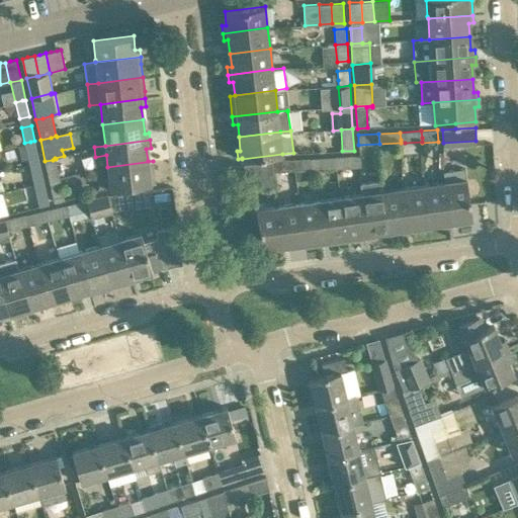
[(30,142),(24,143),(28,160),(38,158),(34,141),(30,142)]
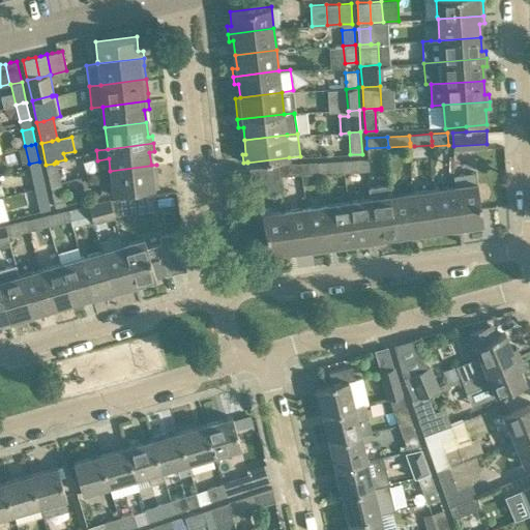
[(369,158),(367,158),(343,160),(344,172),(369,171),(369,158)]
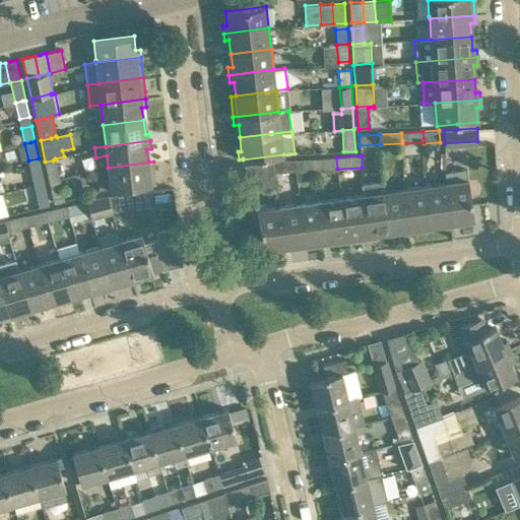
[(336,157),(316,159),(317,170),(337,169),(336,157)]
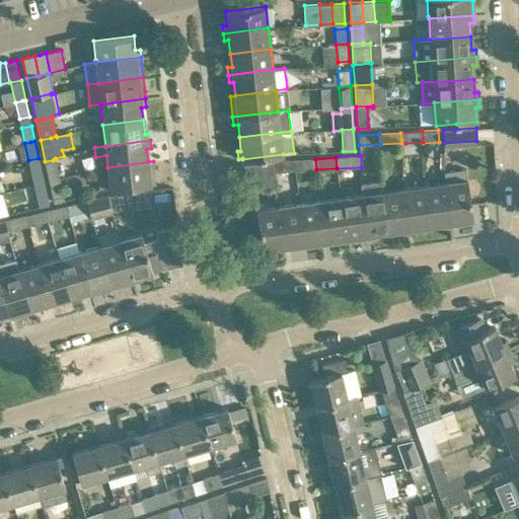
[(49,181),(60,179),(60,178),(64,177),(63,171),(58,172),(56,159),(53,160),(45,161),(49,181)]
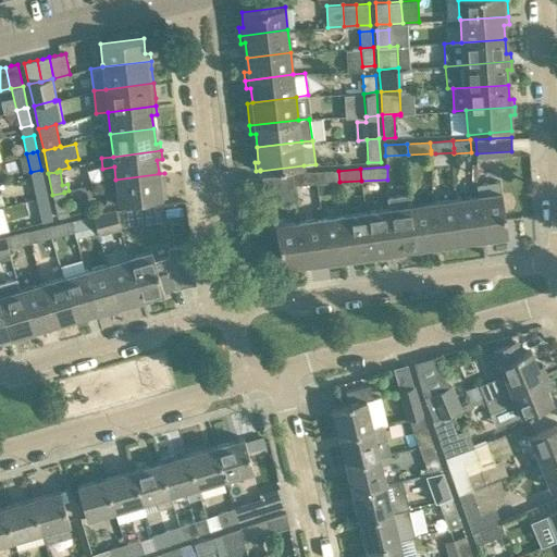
[(316,175),(316,183),(339,182),(338,171),(314,172),(316,175)]
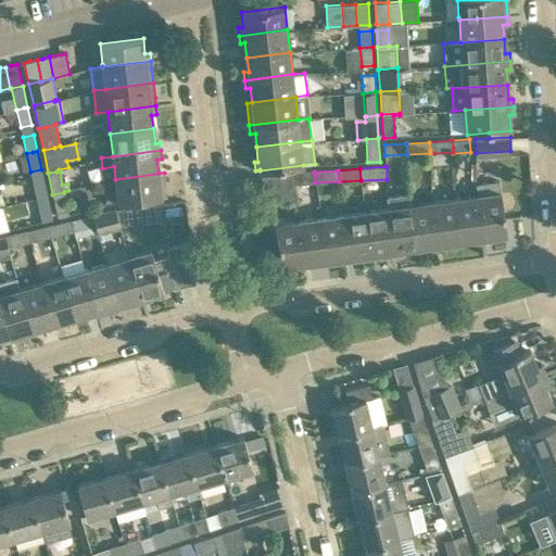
[(292,184),(315,182),(315,175),(314,172),(292,174),(292,184)]
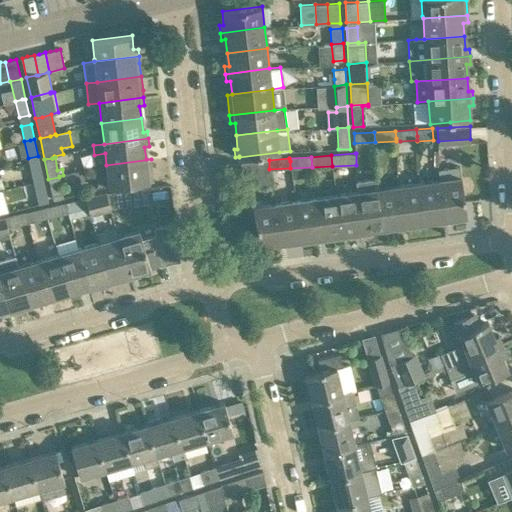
[(149,181),(153,180),(151,159),(106,165),(108,185),(109,186),(149,181)]
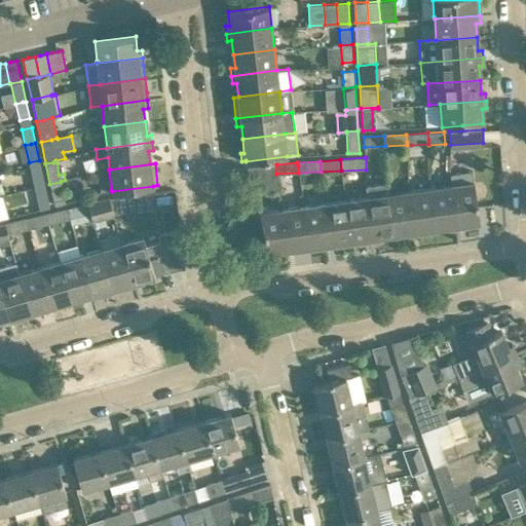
[(276,174),(276,164),(247,166),(249,180),(265,179),(267,191),(277,190),(276,174)]
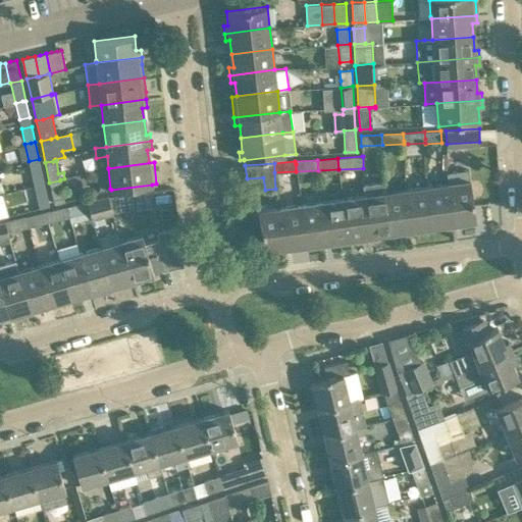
[(41,167),(31,170),(34,186),(44,184),(41,167)]
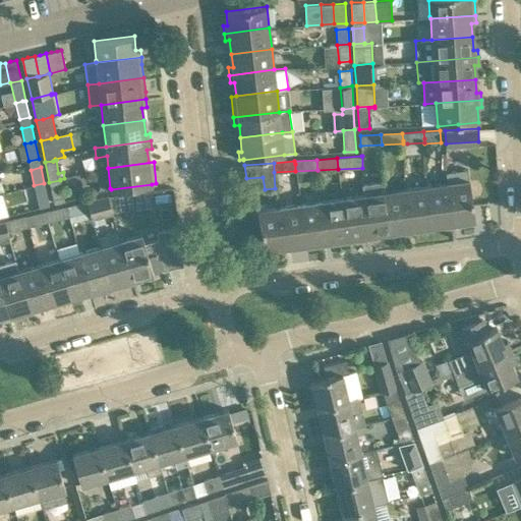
[(446,173),(448,183),(454,227),(475,224),(469,180),(467,170),(446,173)]
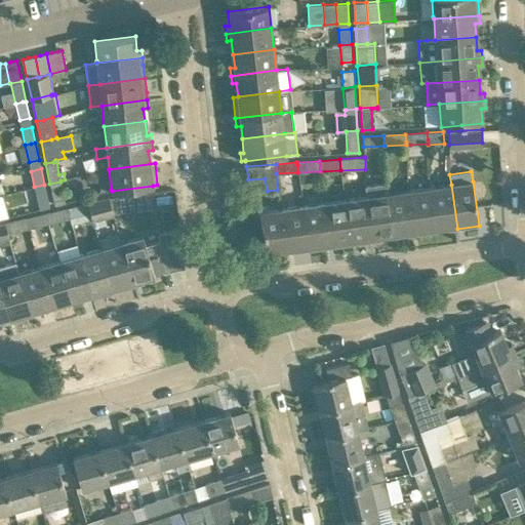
[(65,203),(61,182),(49,184),(54,206),(65,203)]
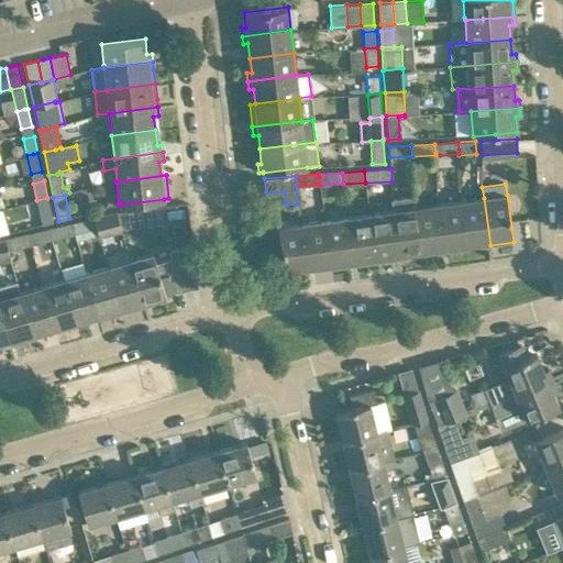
[(392,200),(393,211),(399,258),(408,257),(407,253),(421,251),(416,208),(414,197),(392,200)]
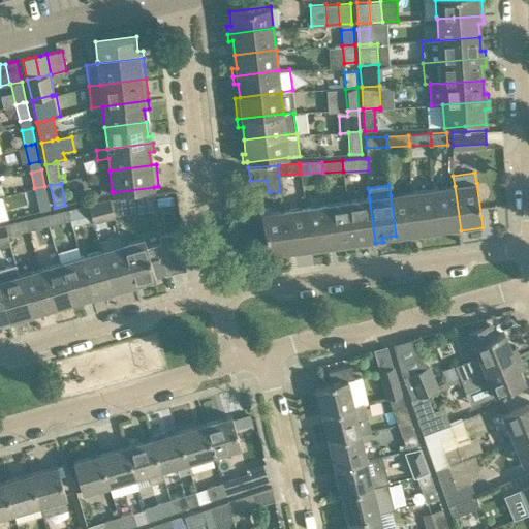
[(51,209),(44,186),(34,188),(39,212),(51,209)]
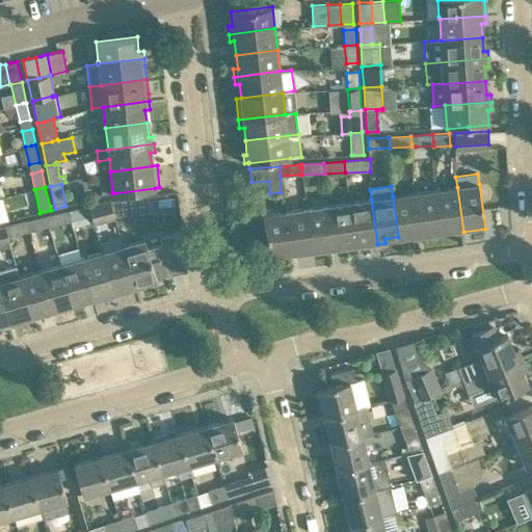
[(457,187),(435,190),(441,231),(455,229),(456,233),(463,232),(457,187)]
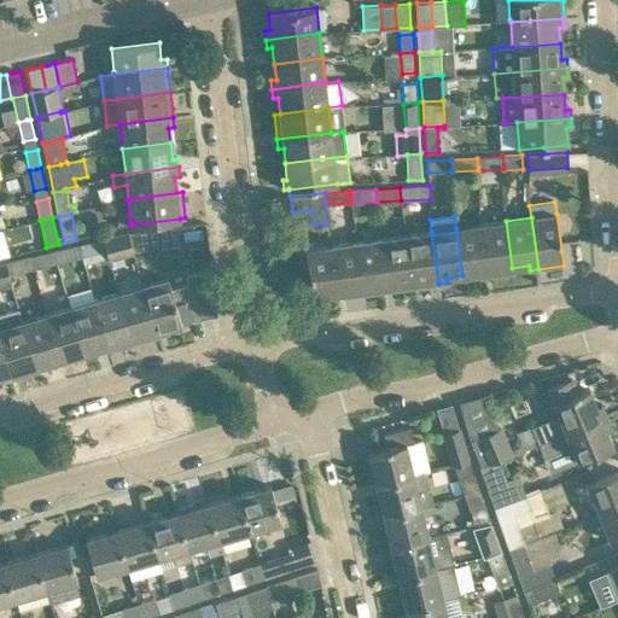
[(513,273),(512,268),(506,221),(481,225),(488,277),(513,273)]
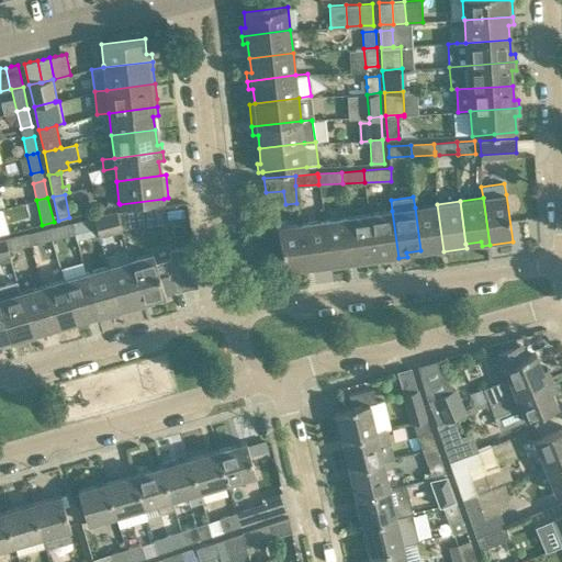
[(415,208),(420,250),(436,248),(436,253),(444,251),(437,204),(415,208)]
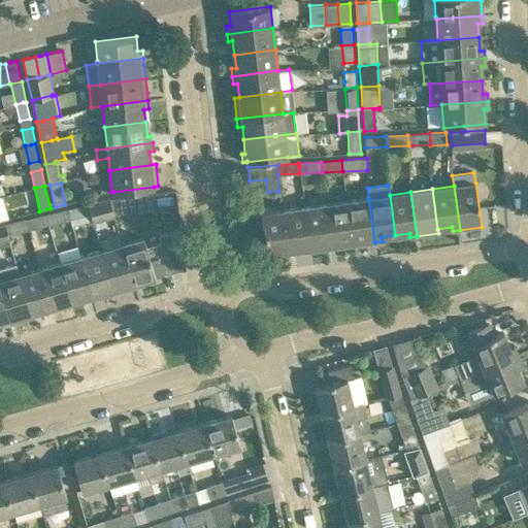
[(113,215),(132,212),(153,209),(151,193),(109,198),(113,215)]
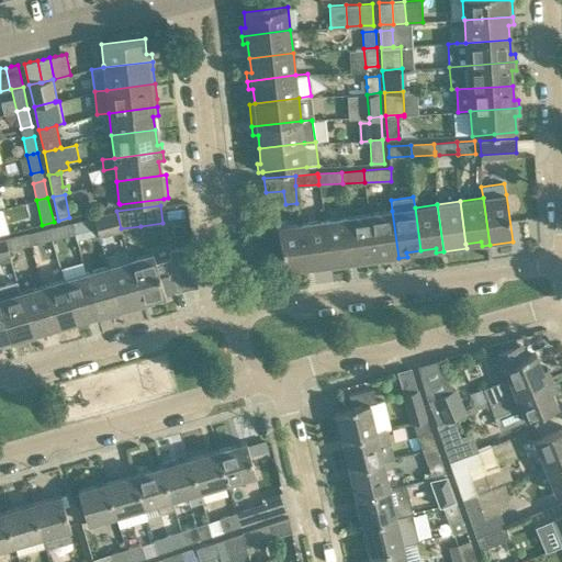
[(116,211),(111,213),(94,216),(98,227),(98,231),(100,236),(122,231),(121,228),(116,211)]
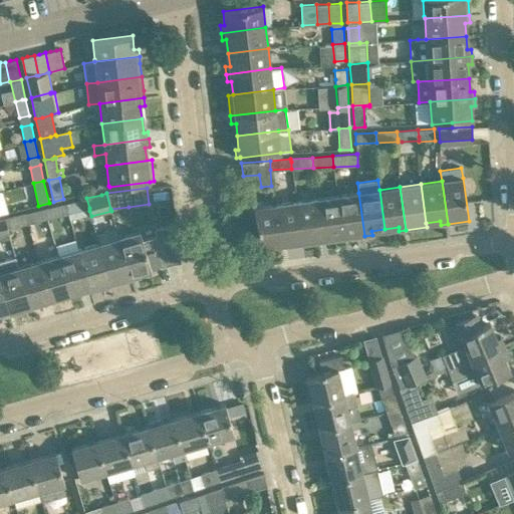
[(337,196),(344,239),(364,236),(358,193),(337,196)]
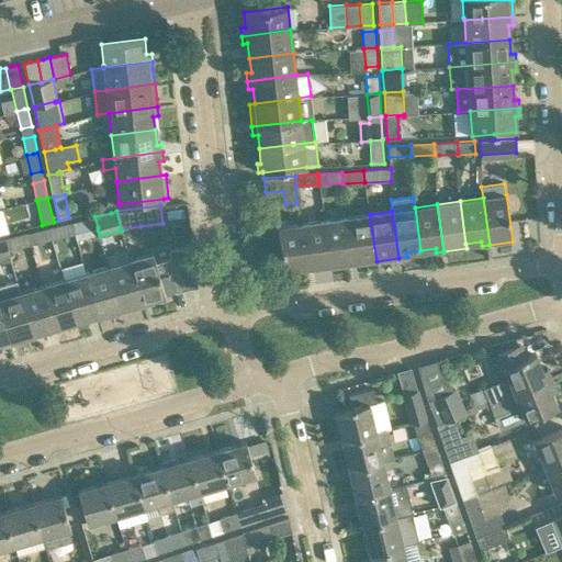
[(369,214),(347,217),(353,265),(377,261),(369,214)]
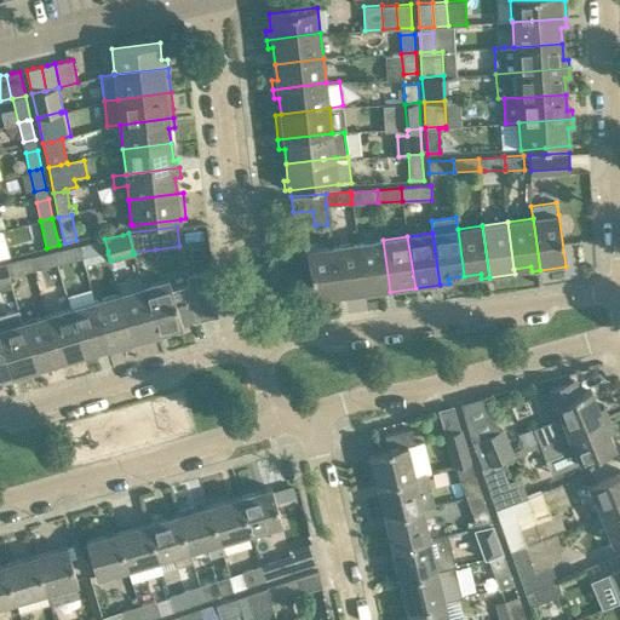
[(82,258),(108,251),(104,239),(80,245),(82,258)]
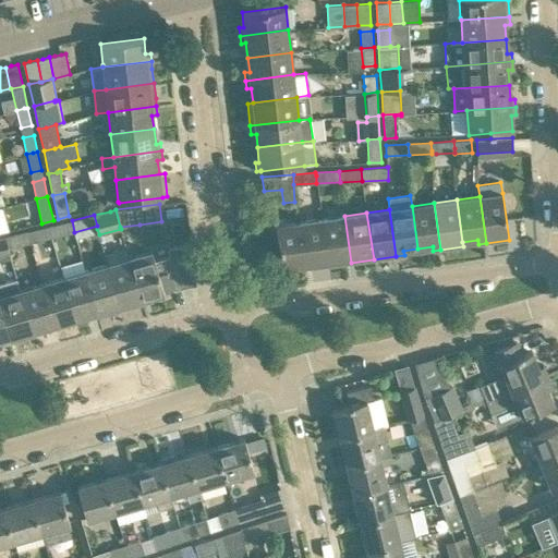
[(344,216),(322,218),(328,262),(342,259),(343,264),(351,263),(344,216)]
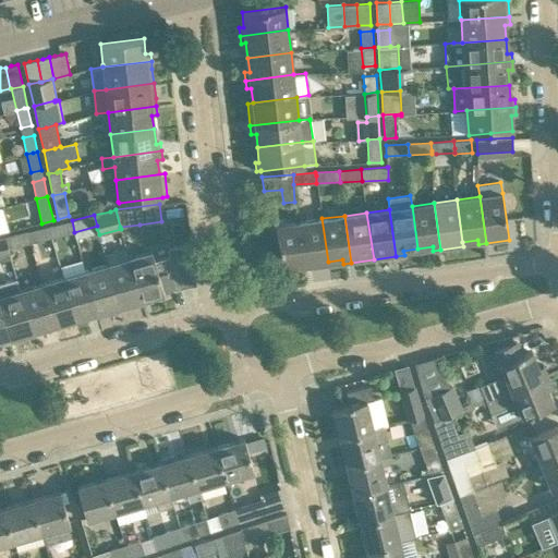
[(300,221),(306,269),(314,268),(314,263),(328,262),(322,218),(300,221)]
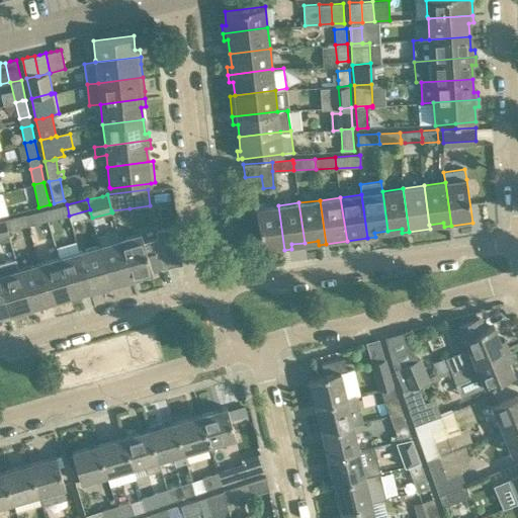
[(62,205),(46,209),(49,221),(65,217),(62,205)]
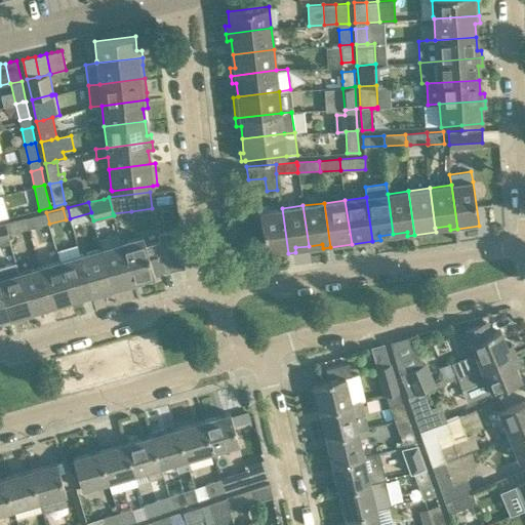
[(281,254),(288,253),(282,208),(259,212),(266,252),(280,250),(281,254)]
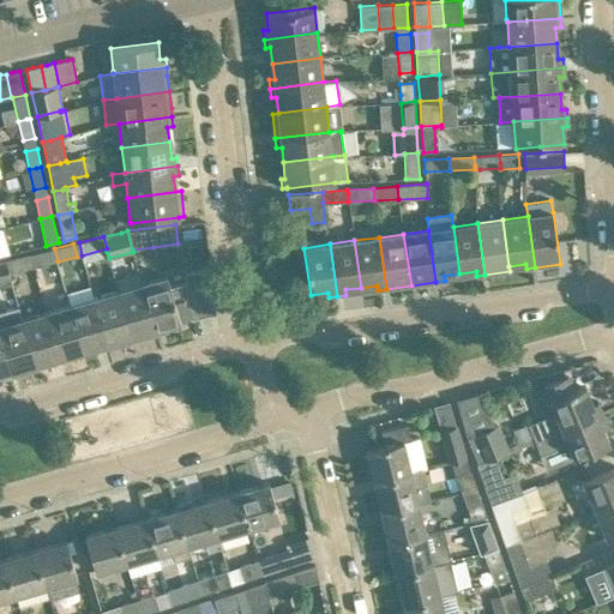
[(54,248),(35,253),(38,266),(58,262),(54,248)]
